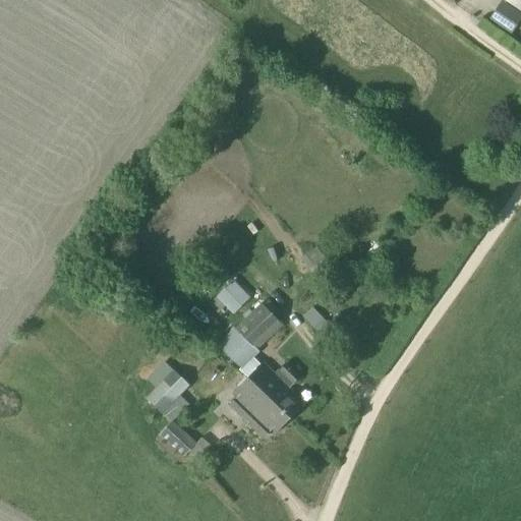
[(501,0),(489,17),(511,33),(520,17),(520,12),(503,0),(501,0)]
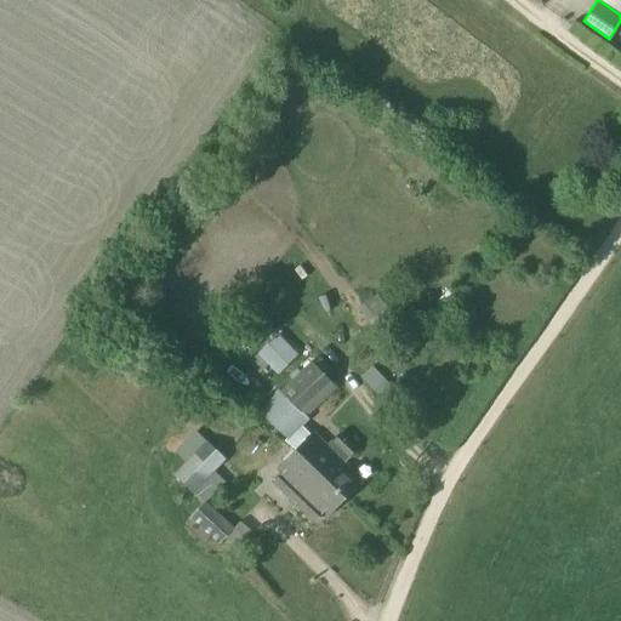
[(620,0),(602,0),(620,12),(620,0)]
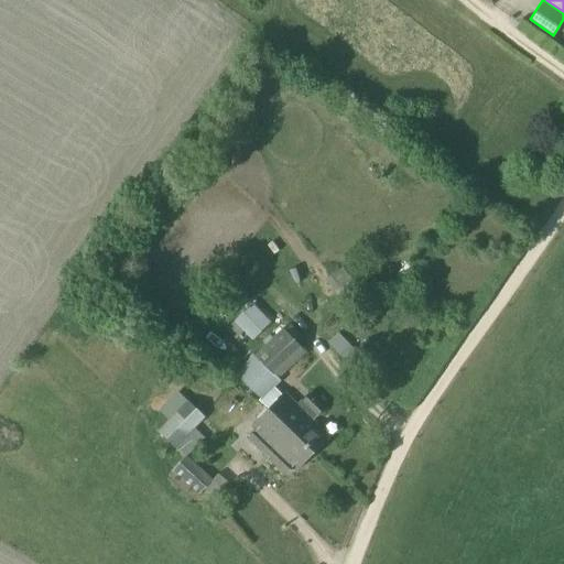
[(350,278),(342,267),(325,278),(334,290),(350,278)]
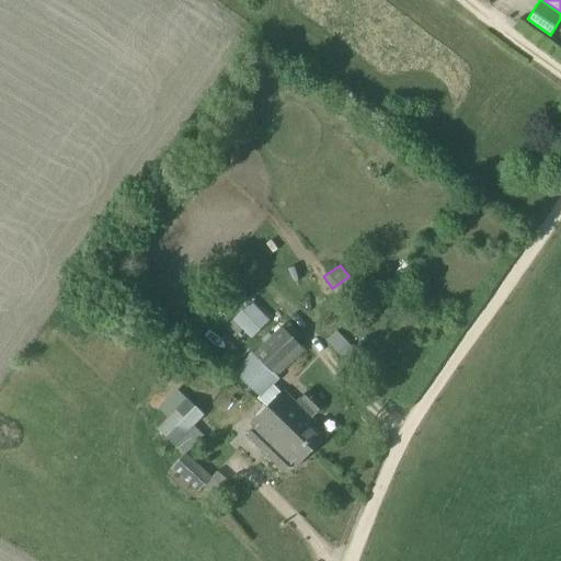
[(242,330),(250,339),(266,323),(249,305),(226,328),(235,336),(242,330)]
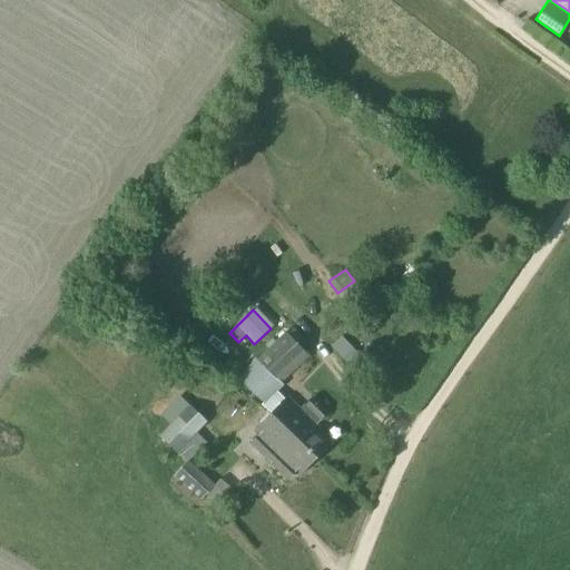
[(237,377),(264,405),(283,386),(281,382),(308,356),(286,332),(257,356),(258,357),(237,377)]
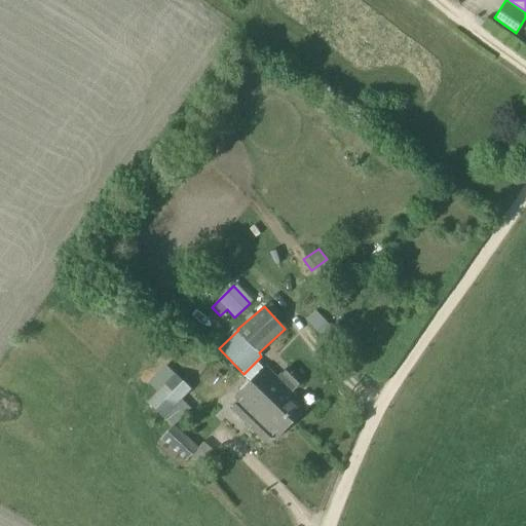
[(330,330),(316,314),(307,323),(322,338),(330,330)]
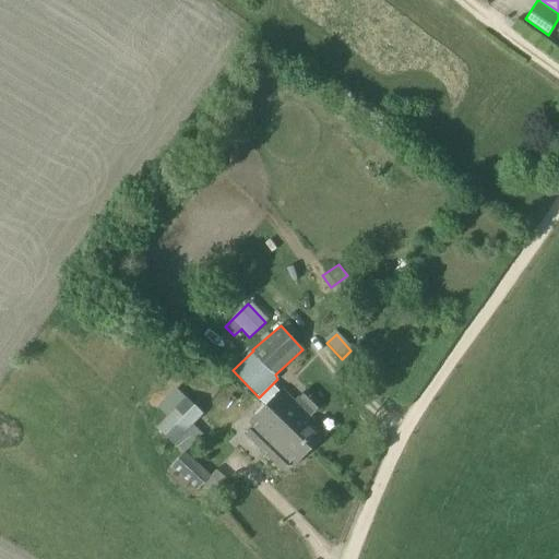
[(159,424),(157,426),(173,442),(175,439),(186,451),(201,436),(190,425),(202,414),(177,389),(164,401),(157,407),(163,414),(167,417),(159,424)]
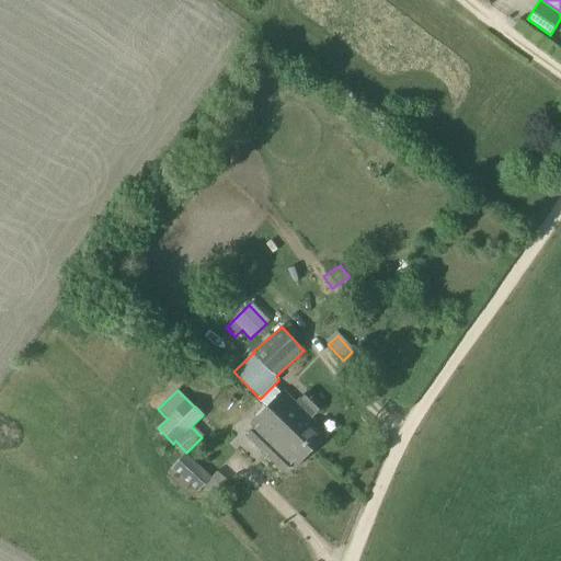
[(268,407),(312,450),(328,435),(311,420),(324,407),(309,391),(296,403),(284,391),(268,407)]
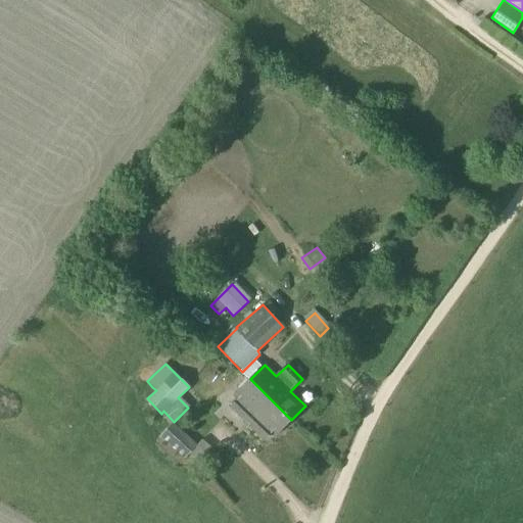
[(291,420),(250,379),(235,394),(253,413),(246,421),(268,442),(291,420)]
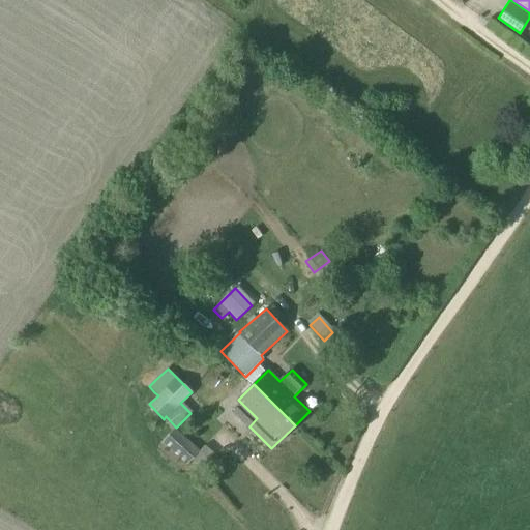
[(197,453),(174,433),(164,443),(186,464),(197,453)]
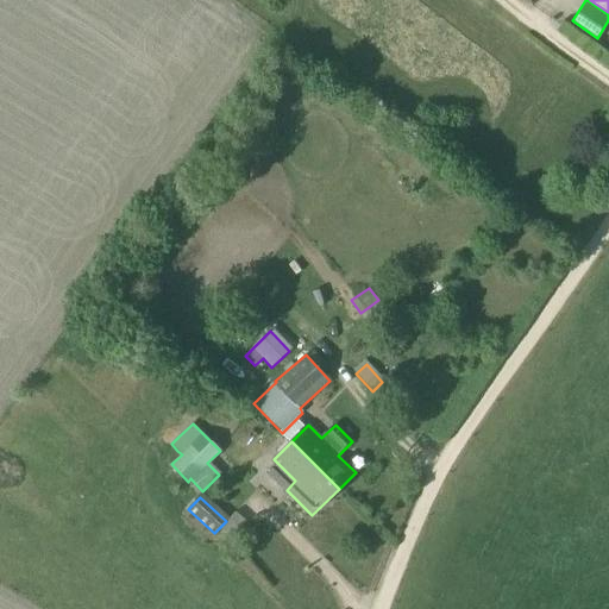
All buildings are outlined.
